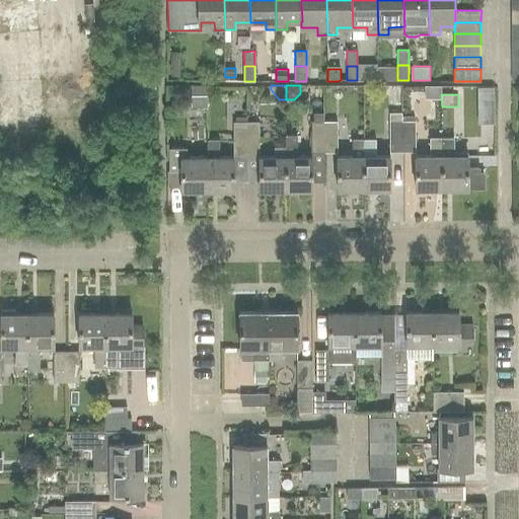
[(208,107),(208,97),(192,96),(192,107),(208,107)]
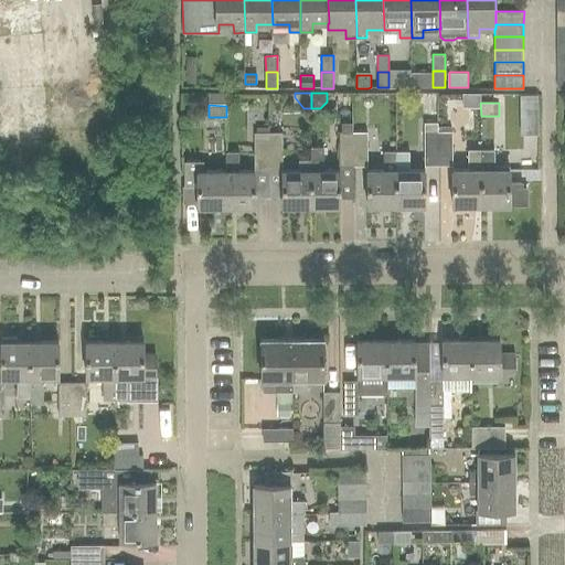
[(353,131),(352,123),(342,123),(342,132),(353,131)]
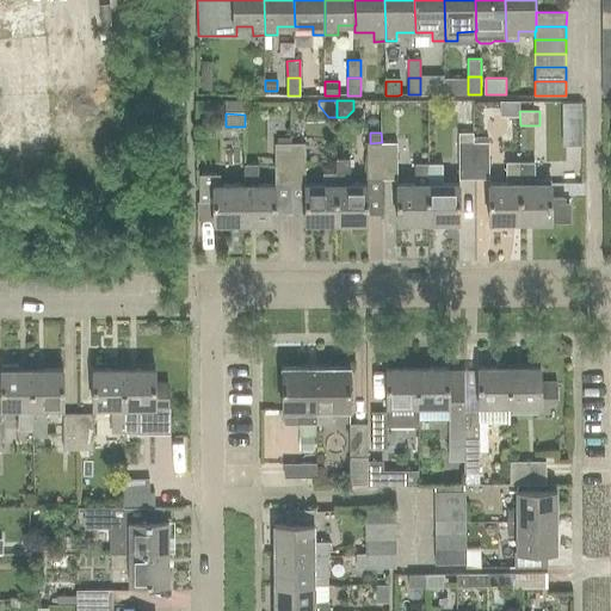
[(382,179),(382,142),(370,143),(368,143),(368,179),(382,179)]
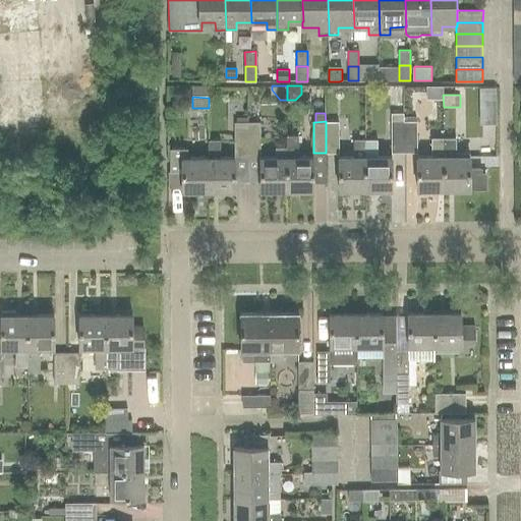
[(339,153),(339,121),(326,121),(326,153),(339,153)]
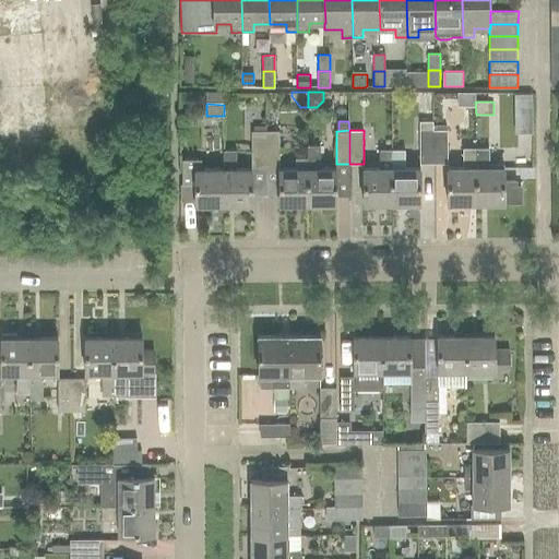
[(433,164),(433,130),(420,130),(420,164),(433,164)]
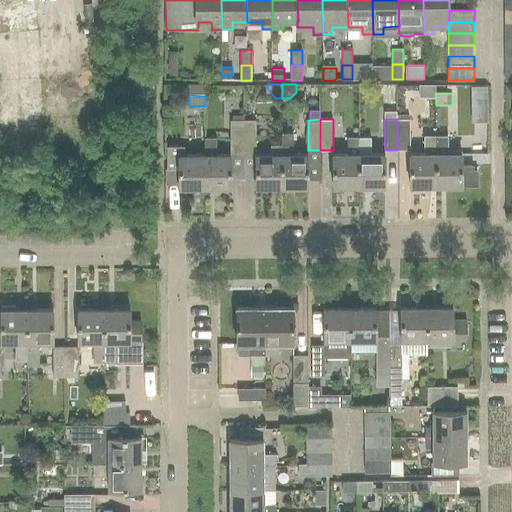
[(410,149),(410,119),(397,119),(397,150),(410,149)]
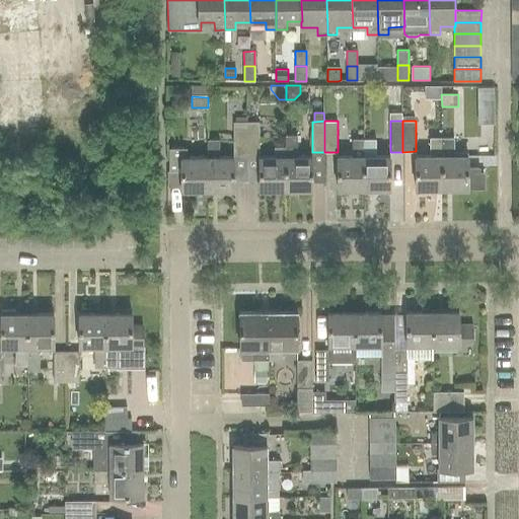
[(246,153),(246,122),(234,122),(234,153),(246,153)]
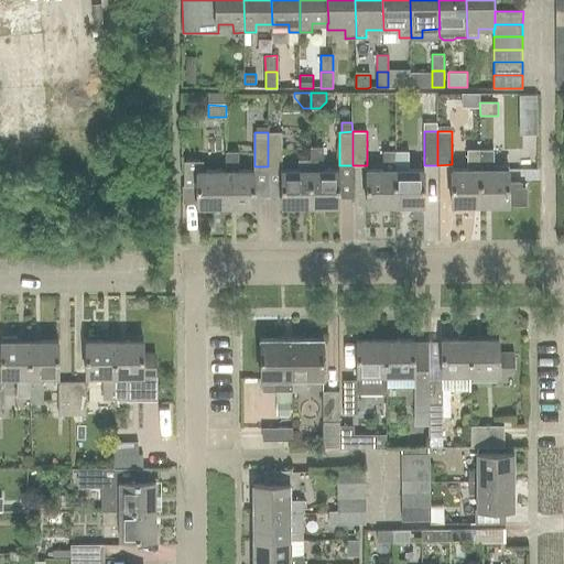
[(283,166),(283,132),(268,132),(268,166),(283,166)]
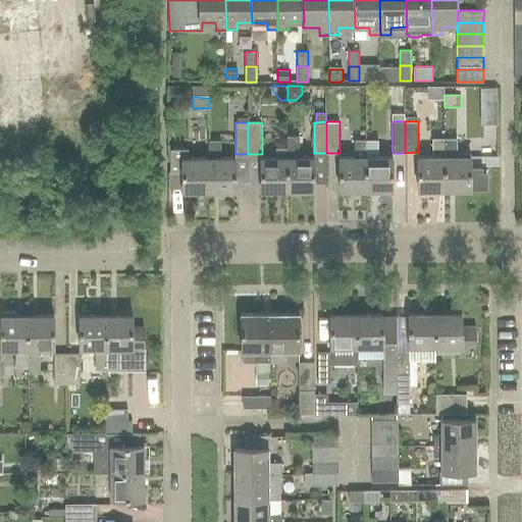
[(496,155),(496,134),(480,133),(480,155),(496,155)]
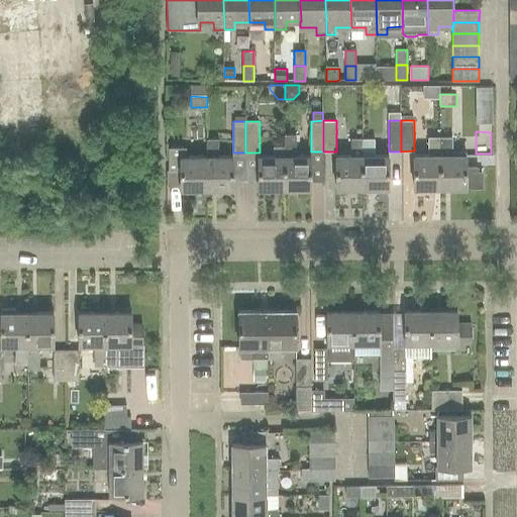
[(311,189),(311,156),(297,156),(297,134),(285,134),(285,145),(285,189),(311,189)]
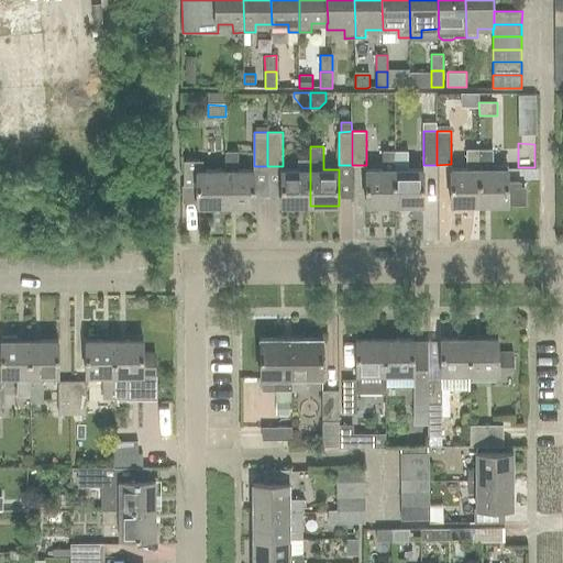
[(479,206),(479,150),(467,150),(467,169),(451,169),(451,206),(479,206)]
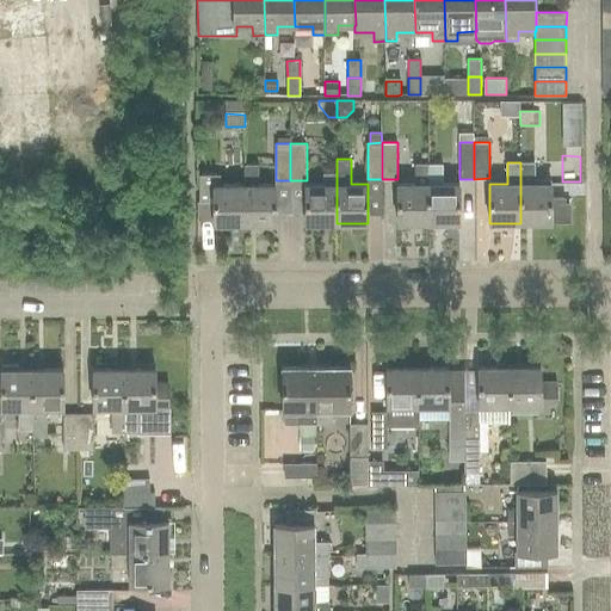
[(551,183),(535,184),(535,162),(520,162),(520,223),(551,222),(551,183)]
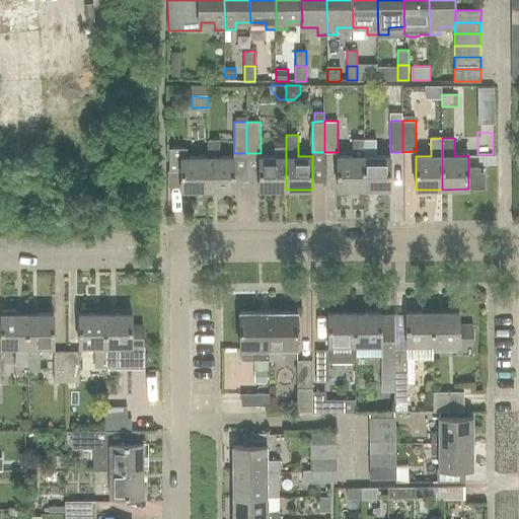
[(234,157),(220,157),(220,139),(208,140),(208,157),(208,191),(234,191),(234,157)]
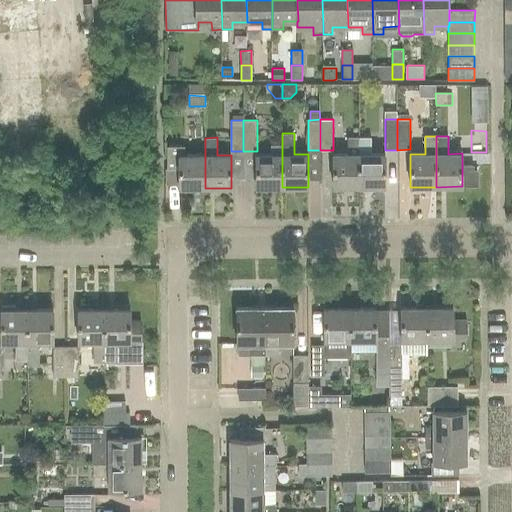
[(359,187),(359,137),(348,137),(348,154),(333,154),(333,187),(359,187)]
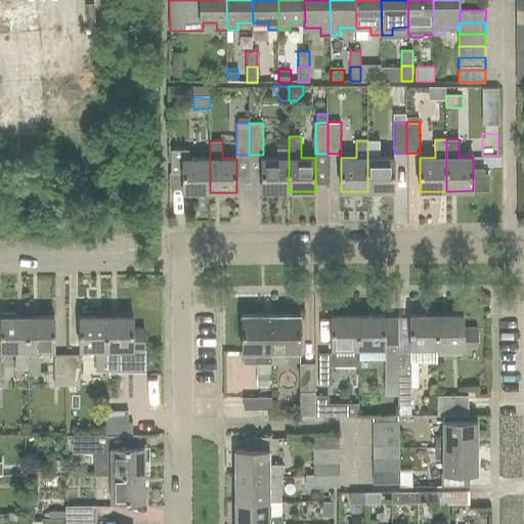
[(394,158),(380,158),(380,140),(367,140),(367,191),(394,191),(394,158)]
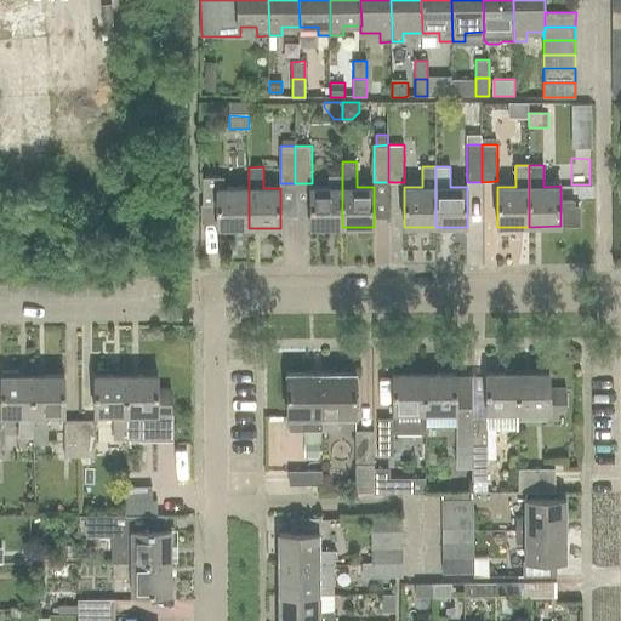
[(342,227),(342,175),(330,175),(330,188),(311,188),(311,228),(342,227)]
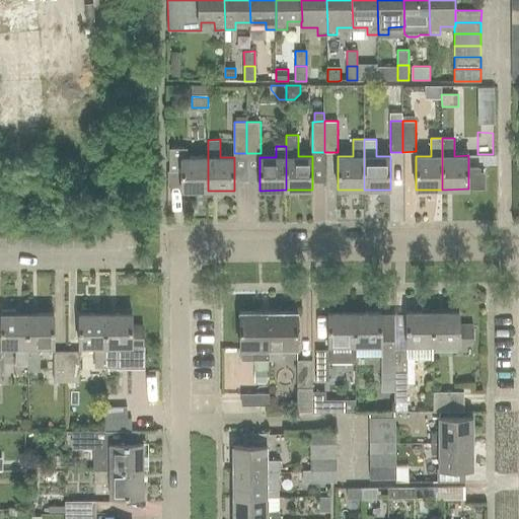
[(208,191),(208,157),(187,157),(187,148),(169,148),(169,170),(181,170),(181,191),(208,191)]
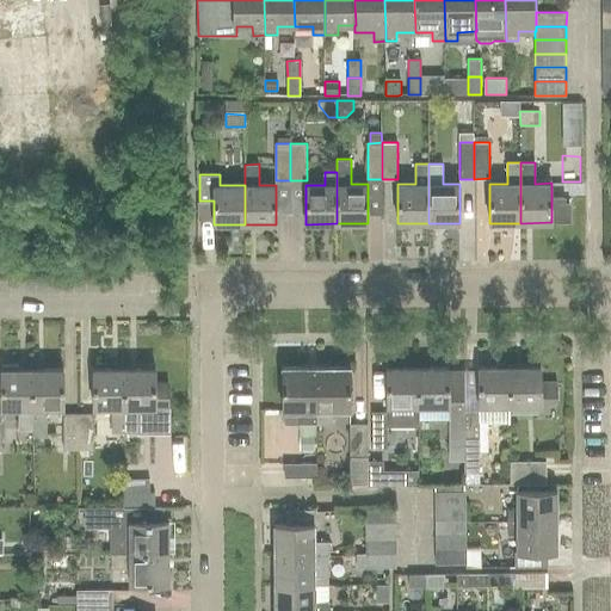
[(32,430),(32,369),(19,370),(19,365),(2,365),(2,370),(1,370),(2,409),(19,408),(19,430),(32,430)]
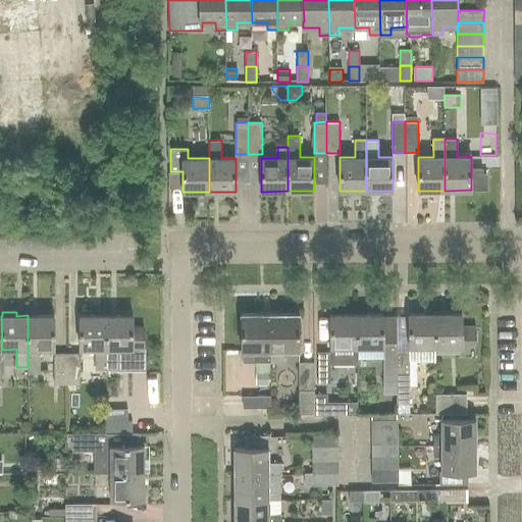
[(435,362),(435,348),(435,313),(409,314),(409,352),(397,352),(397,382),(397,414),(410,414),(410,362),(435,362)]
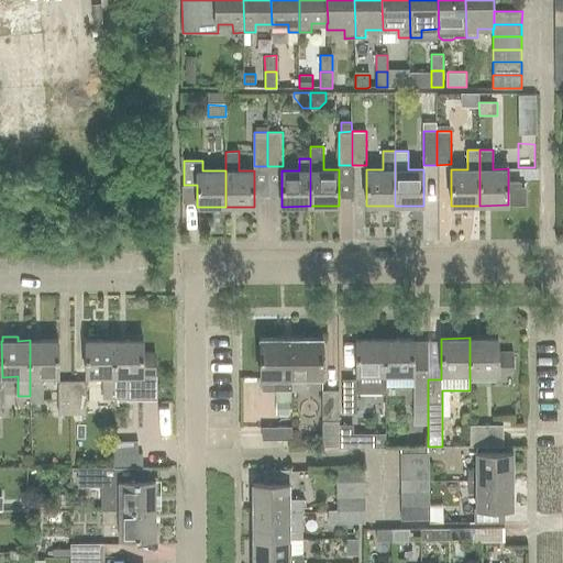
[(498,338),(470,338),(470,375),(498,374),(498,373),(514,373),(512,353),(498,353),(498,338)]
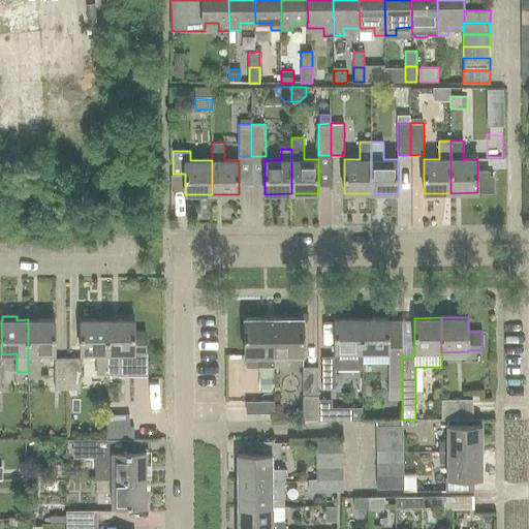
[(274,367),(274,318),(245,318),(245,355),(258,355),(258,367),(274,367)]
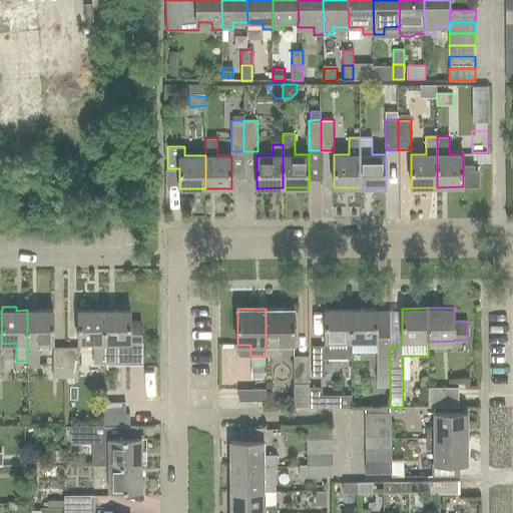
[(294,309),(266,309),(266,356),(279,356),(279,345),(294,345),(294,309)]
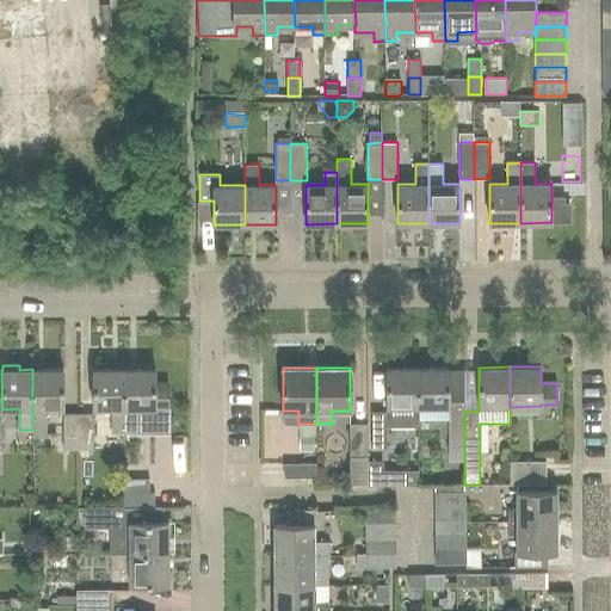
[(418,420),(418,368),(387,368),(387,406),(387,407),(371,407),(371,443),(388,443),(388,426),(419,426),(419,420),(418,420)]
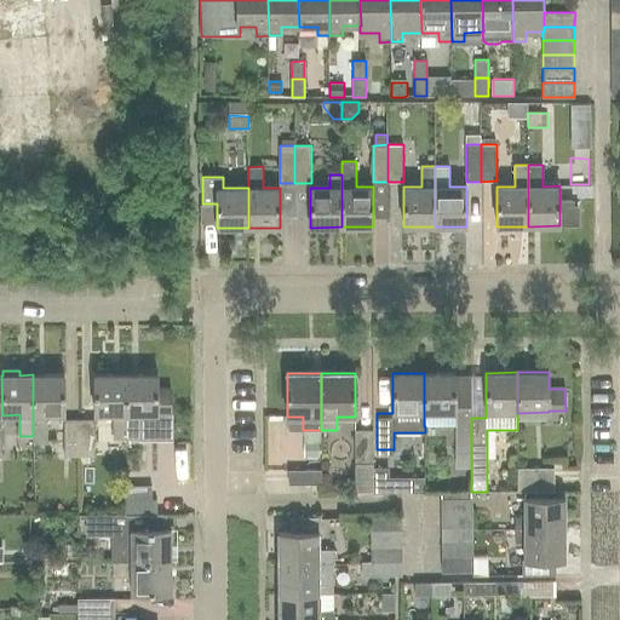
[(455,408),(455,374),(455,373),(424,373),(424,426),(425,426),(455,426),(455,455),(471,454),(471,418),(471,408),(455,408)]
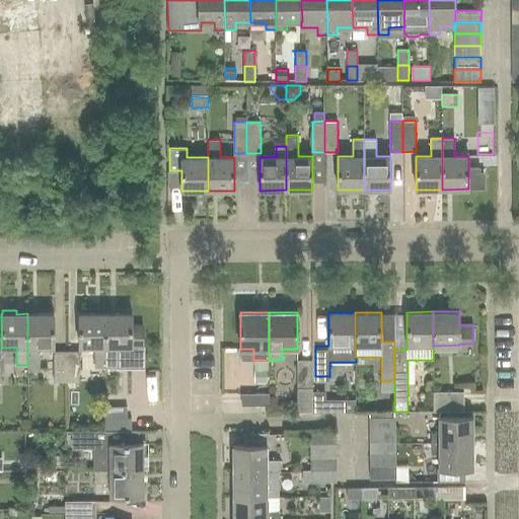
[(54,313),(27,313),(27,365),(28,365),(28,370),(41,370),(41,347),(54,347),(54,313)]
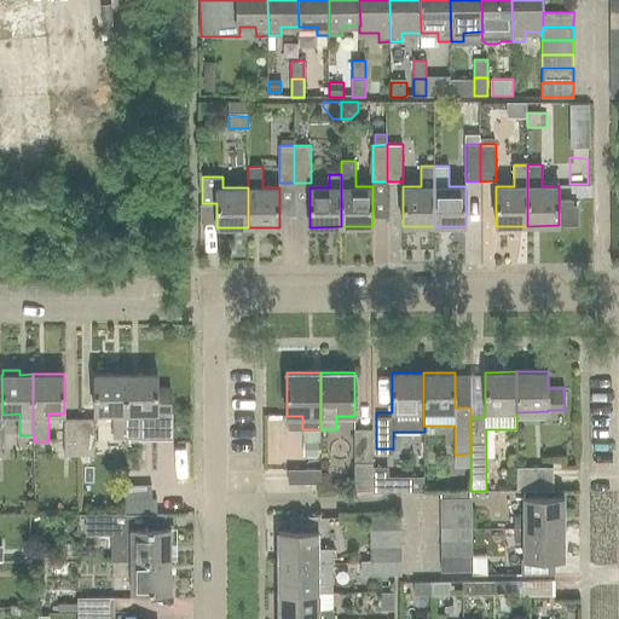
[(127,438),(126,374),(94,374),(96,414),(114,414),(114,438),(127,438)]
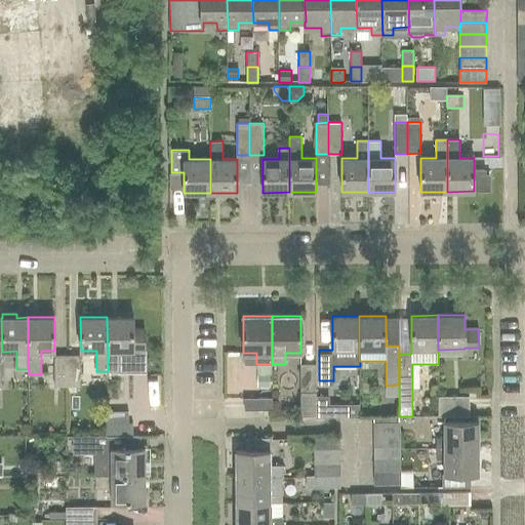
[(133,317),(107,317),(108,371),(118,371),(118,351),(145,351),(145,329),(133,329),(133,317)]
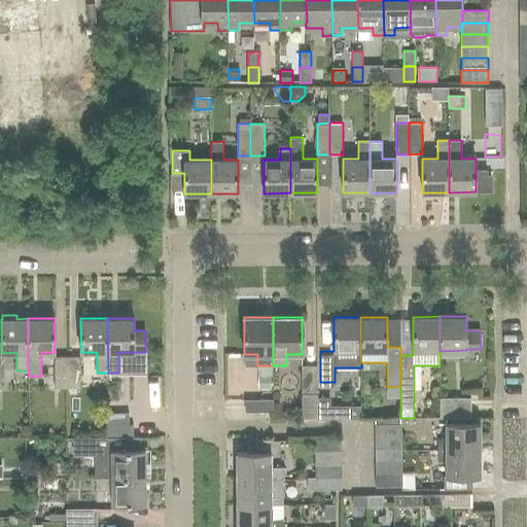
[(68,388),(68,356),(55,356),(55,388),(68,388)]
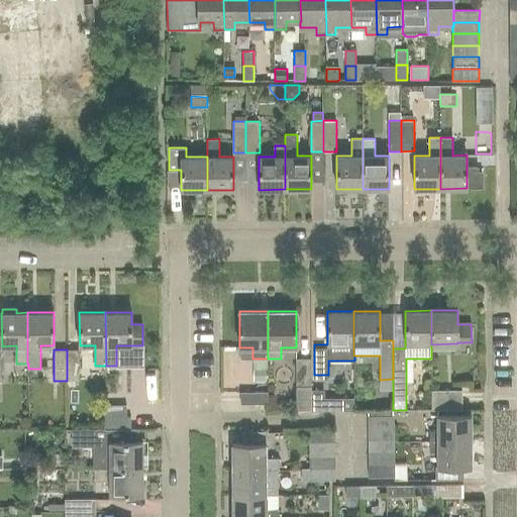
[(79,381),(79,349),(67,349),(67,381),(79,381)]
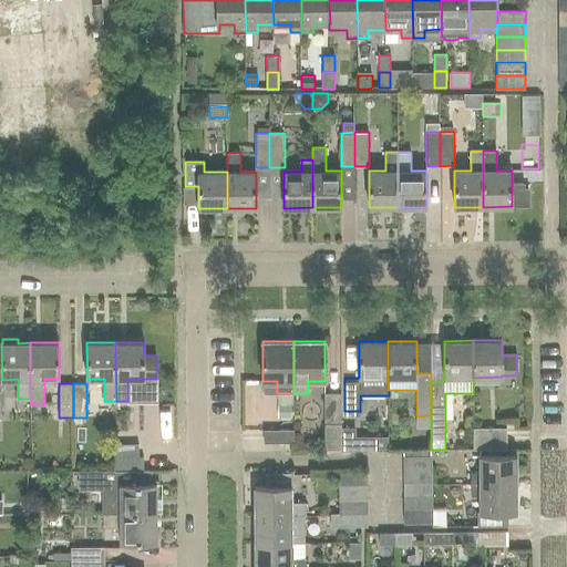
[(258,397),(258,383),(246,383),(246,397),(258,397)]
